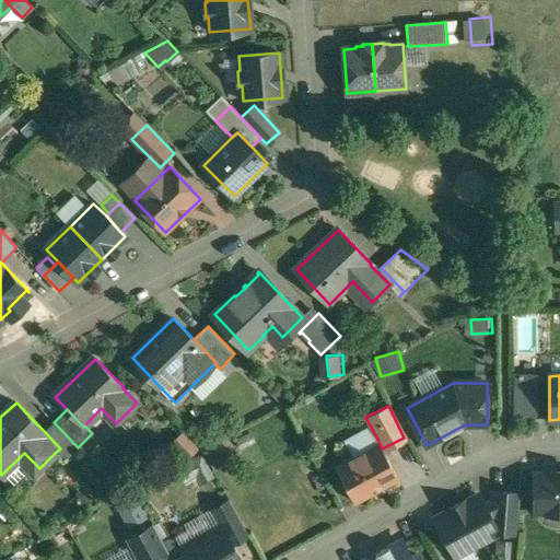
[(54,422),(44,431),(60,448),(55,453),(63,462),(78,447),(54,422)]
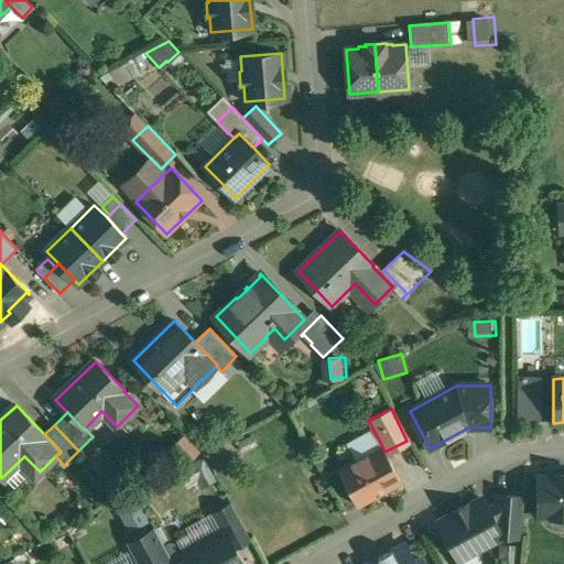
[(190,434),(176,443),(188,461),(202,453),(190,434)]
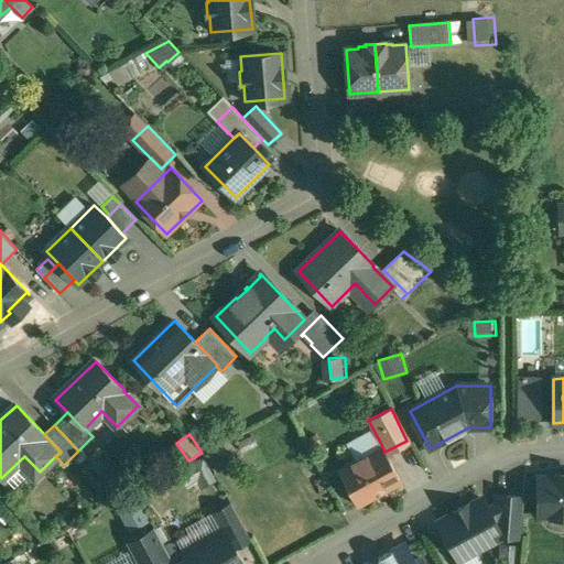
[(380,442),(333,466),(354,509),(401,485),(384,452),(380,442)]
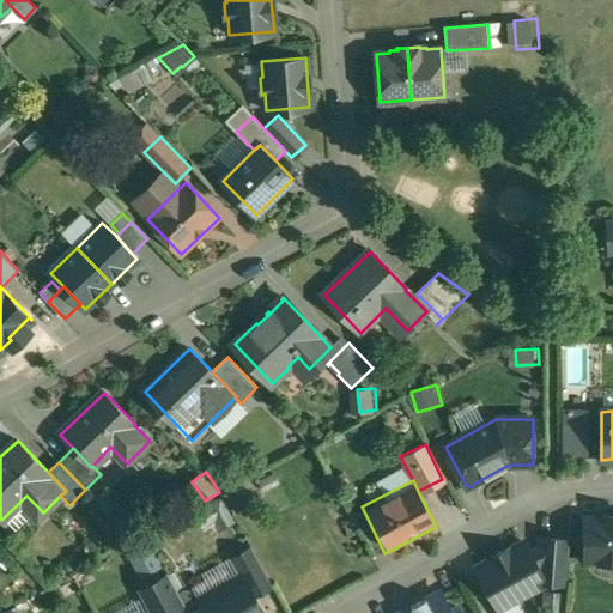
[(612,514),(602,515),(602,519),(584,519),(584,559),(599,559),(604,563),(606,563),(611,564),(612,563),(612,514)]
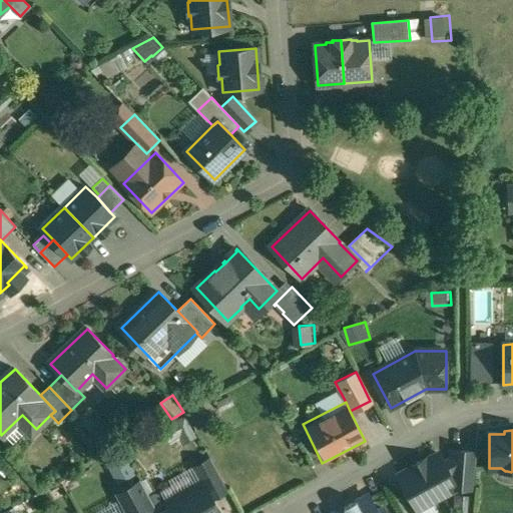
[(130,451),(108,456),(114,481),(137,476),(130,451)]
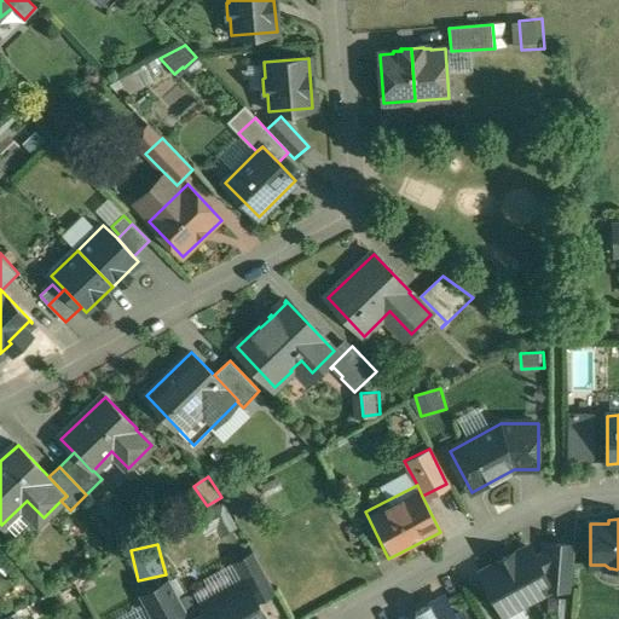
[(574,547),(547,544),(545,554),(536,559),(553,589),(571,590),(574,547)]
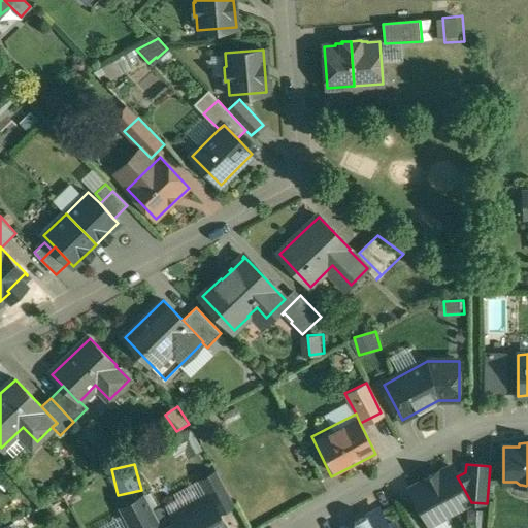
[(438,473),(423,481),(424,483),(410,490),(427,522),(441,515),(450,517),(462,510),(463,506),(471,502),(457,476),(452,468),(439,474),(438,473)]
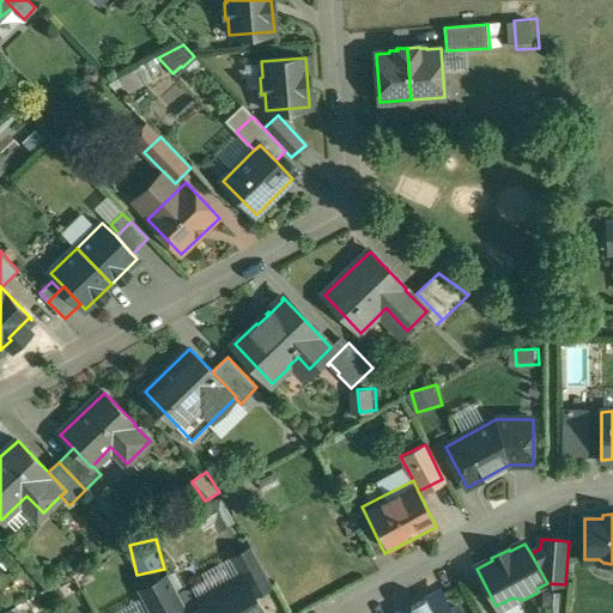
[(272,587),(252,548),(232,558),(243,577),(244,577),(254,595),(272,587)]
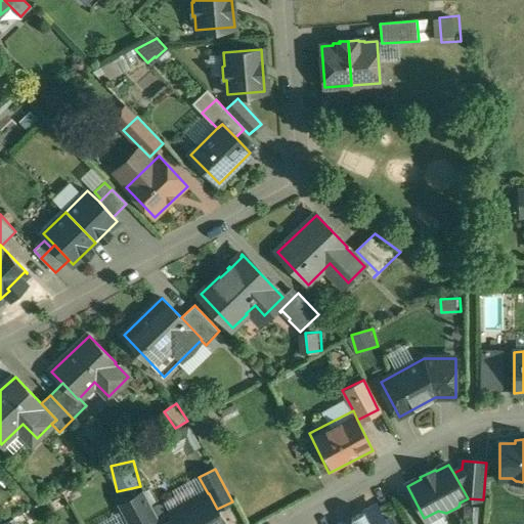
[(144,491),(121,504),(131,523),(134,523),(140,521),(140,523),(161,523),(162,523),(144,491)]
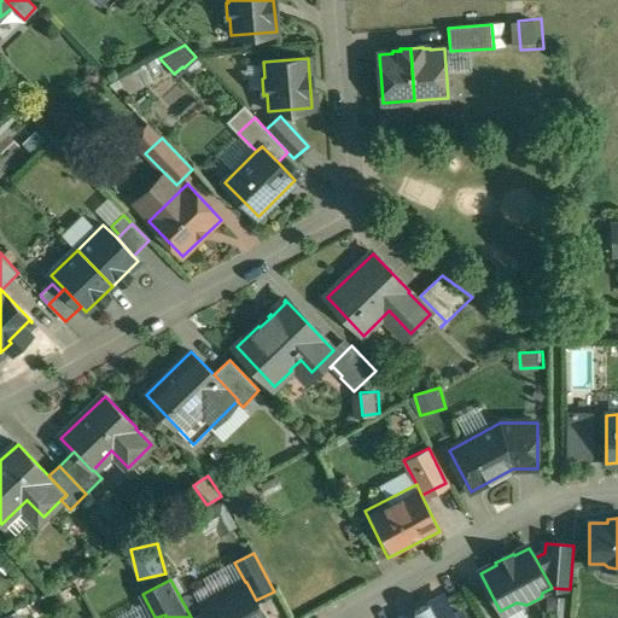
[(231,586),(213,595),(215,599),(202,606),(208,617),(266,617),(256,600),(246,582),(245,582),(233,589),(231,586)]
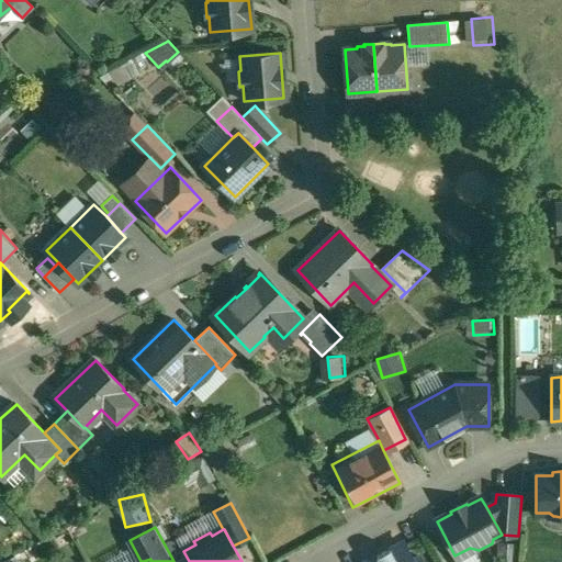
[(391,549),(377,557),(379,560),(375,561),(423,561),(420,558),(414,561),(406,546),(393,553),(391,549)]
